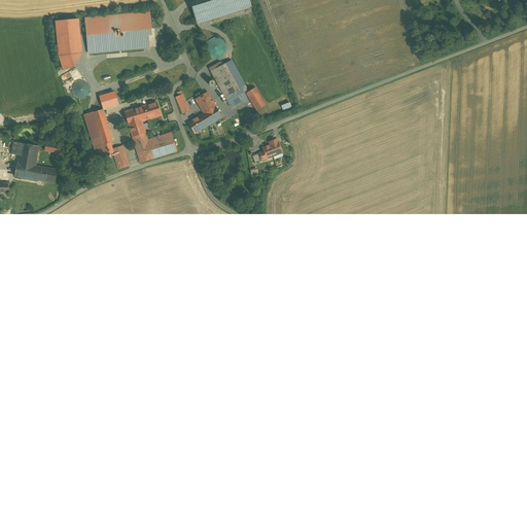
[(247,0),(192,0),(187,2),(196,25),(251,7),(247,0)]
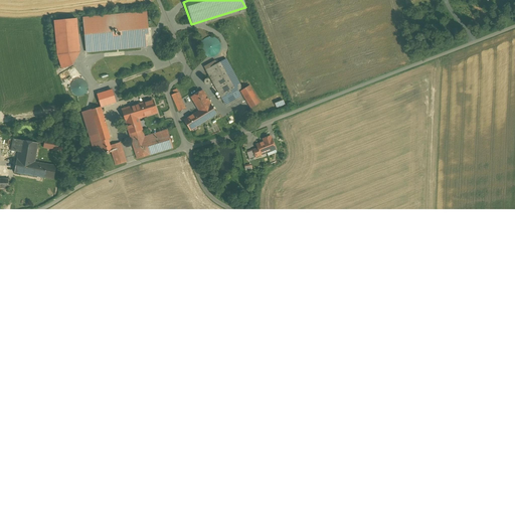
[(147,12),(83,18),(88,53),(151,47),(147,12)]
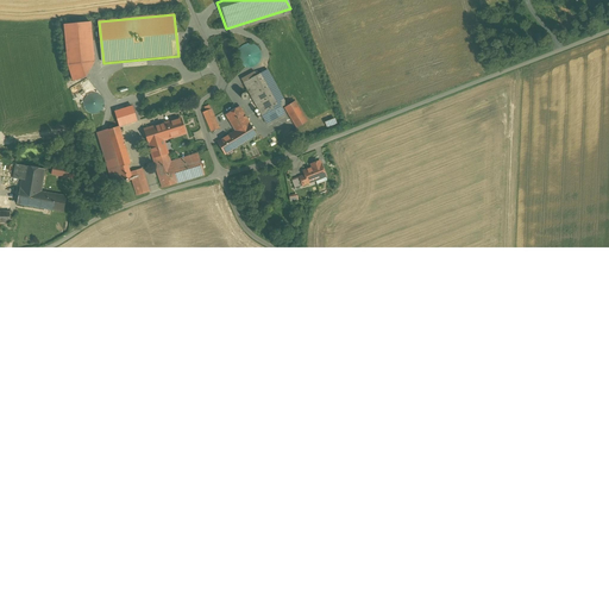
[(68,24),(73,80),(99,79),(94,22),(68,24)]
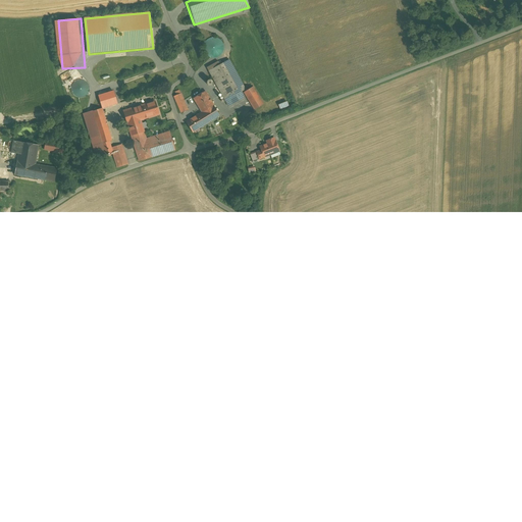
[(210,36),(208,37),(207,39),(206,42),(206,46),(209,50),(212,52),(215,52),(219,51),(221,49),(223,47),(223,43),(222,39),(221,37),(217,35),(213,35),(210,36)]
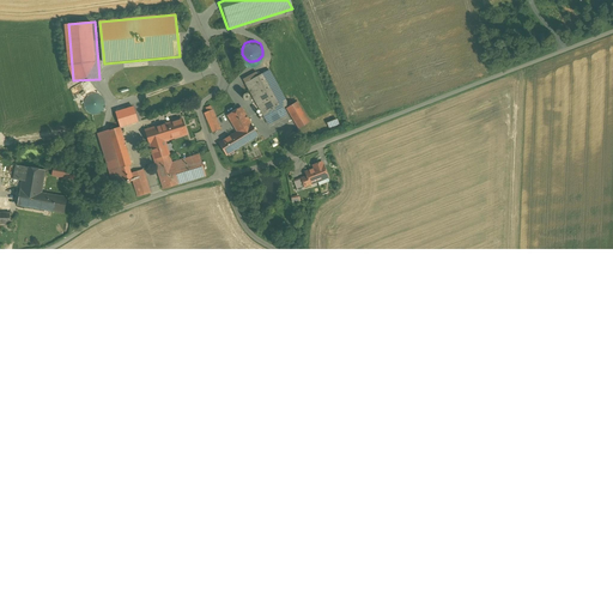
[(289,105),(268,71),(246,84),(268,125),(286,114),(283,109),(289,105)]
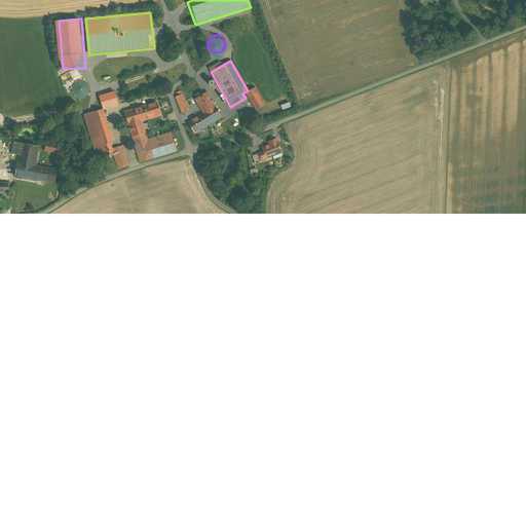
[(80,80),(79,81),(78,81),(77,82),(76,82),(75,83),(74,84),(73,85),(73,86),(72,87),(72,88),(72,90),(72,91),(72,92),(73,94),(74,95),(74,96),(75,97),(76,98),(77,99),(78,99),(80,99),(81,99),(83,99),(84,99),(85,98),(86,97),(87,97),(88,96),(89,95),(89,94),(90,92),(90,91),(90,90),(90,89),(90,88),(89,87),(89,86),(88,85),(87,83),(86,82),(85,81),(84,81),(83,81),(82,81),(80,80)]
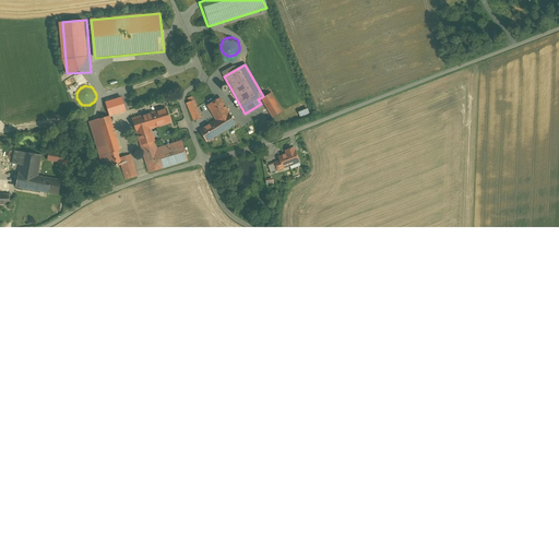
[(271,93),(261,99),(273,118),(282,113),(271,93)]
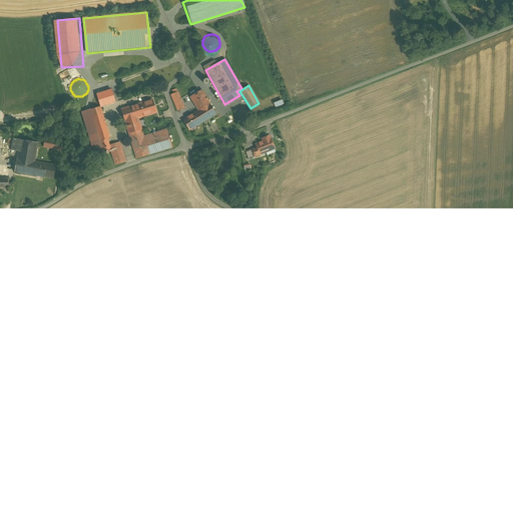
[(177,92),(176,89),(172,91),(173,94),(171,95),(178,111),(184,108),(177,92)]
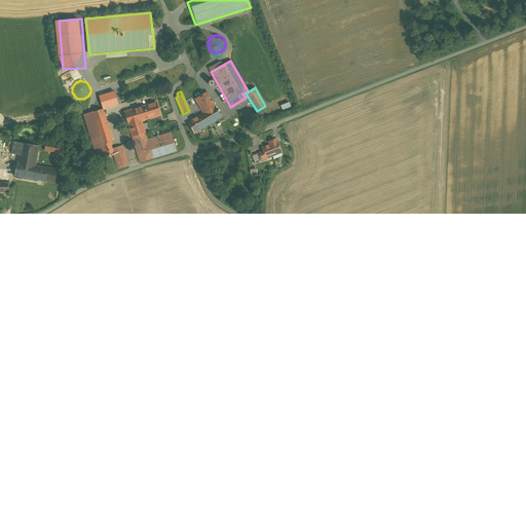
[(114,92),(99,97),(103,109),(118,105),(114,92)]
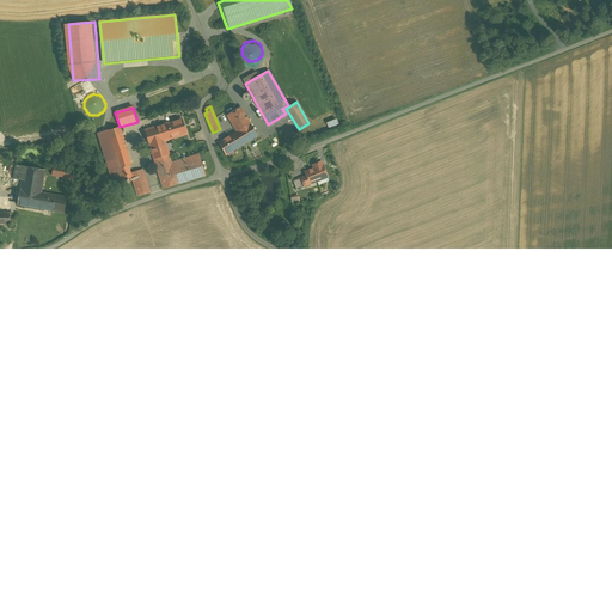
[(258,136),(240,108),(227,116),(237,132),(244,145),(258,136)]
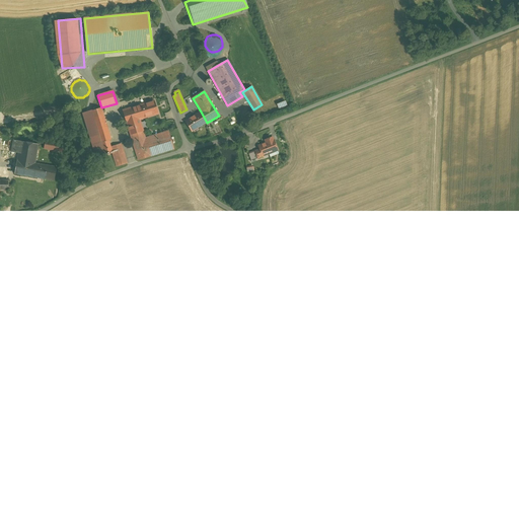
[(146,103),(123,110),(127,124),(140,120),(158,114),(154,101),(150,102),(149,101),(145,102),(146,103)]
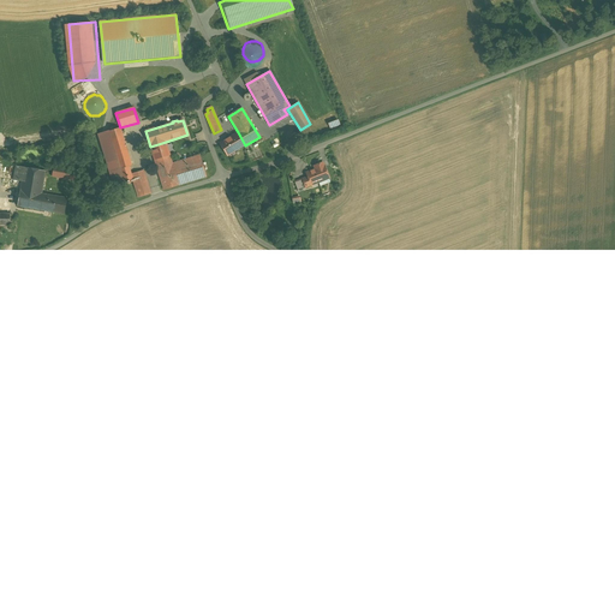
[(132,166),(120,127),(99,135),(114,187),(133,181),(131,175),(129,167),(132,166)]
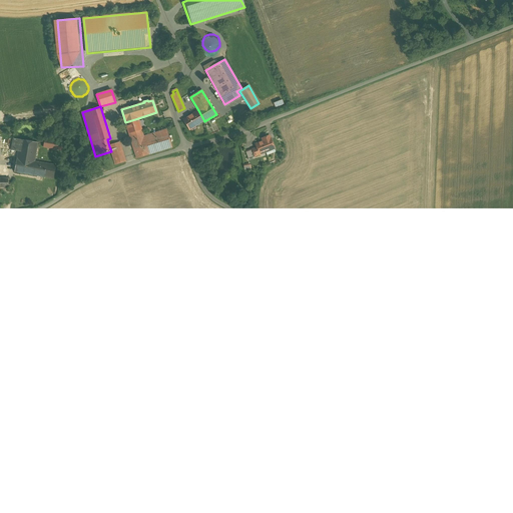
[(198,110),(182,120),(189,130),(204,121),(198,110)]
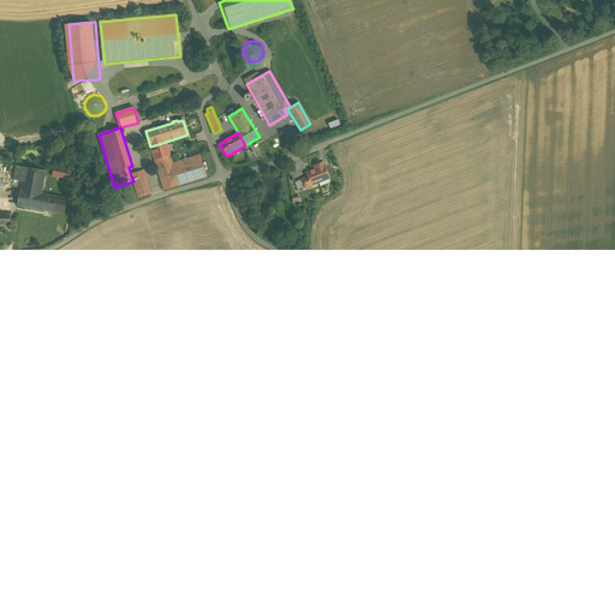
[(166,142),(150,147),(159,173),(173,168),(172,163),(166,142)]
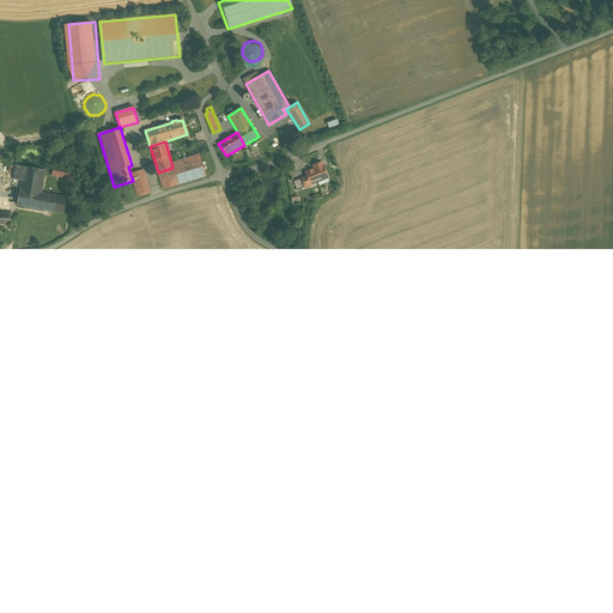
[(171,163),(173,168),(158,173),(163,189),(206,176),(199,155),(171,163)]
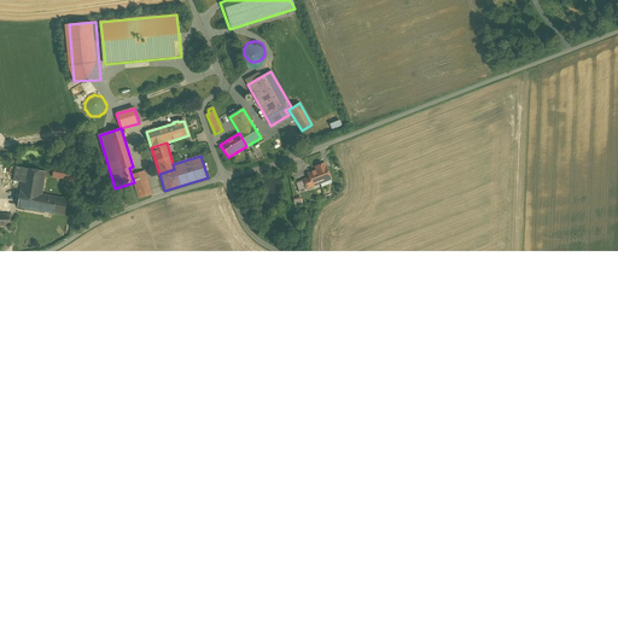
[(325,164),(319,165),(320,169),(318,170),(308,174),(309,178),(304,180),(308,188),(314,186),(313,185),(325,181),(325,182),(331,180),(325,164)]
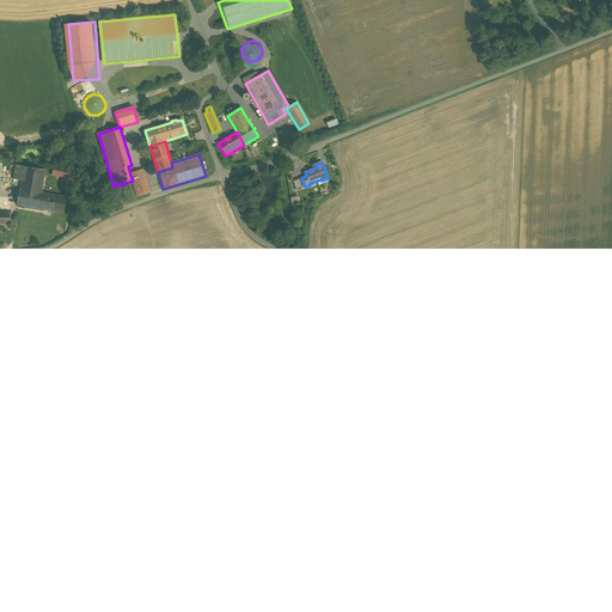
[(46,171),(16,165),(13,179),(22,182),(20,189),(19,189),(17,206),(63,214),(67,197),(42,193),(46,171)]
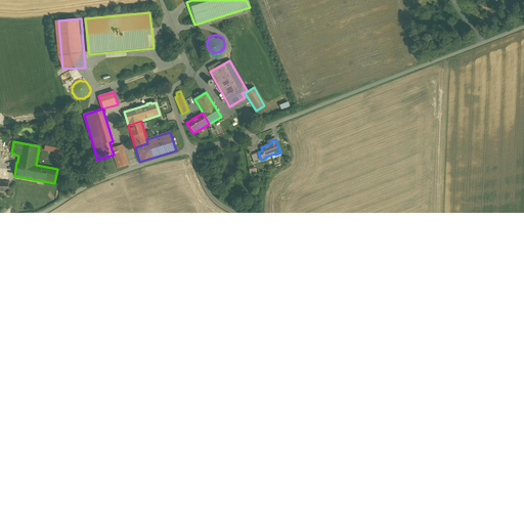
[(64,145),(45,142),(44,150),(63,154),(64,145)]
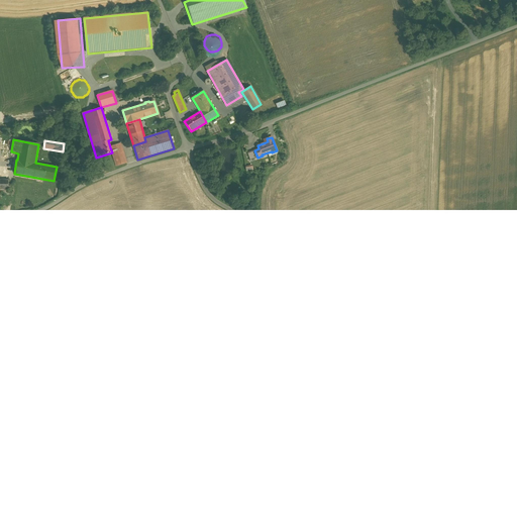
[(86,143),(79,146),(83,161),(90,158),(86,143)]
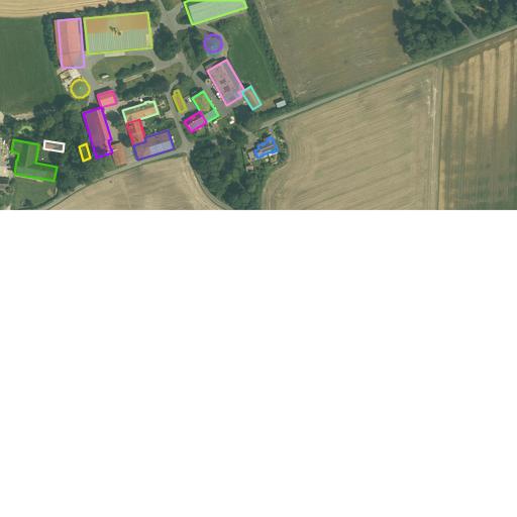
[(121,143),(110,147),(112,152),(116,167),(126,163),(121,143)]
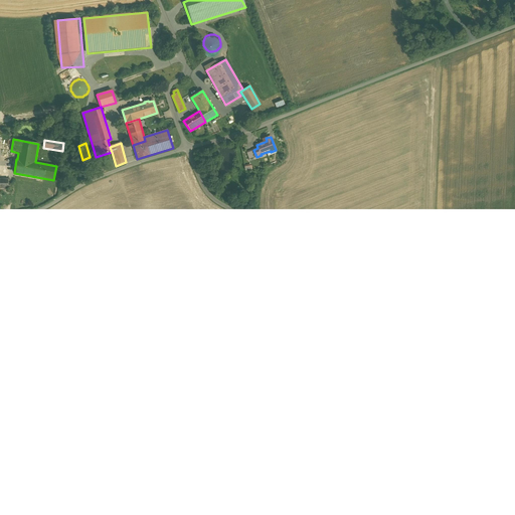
[(253,150),(246,153),(249,160),(256,157),(253,150)]
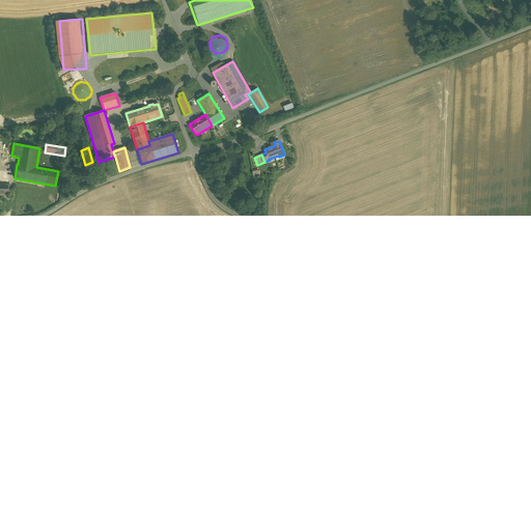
[(8,185),(0,185),(0,194),(8,195),(8,185)]
